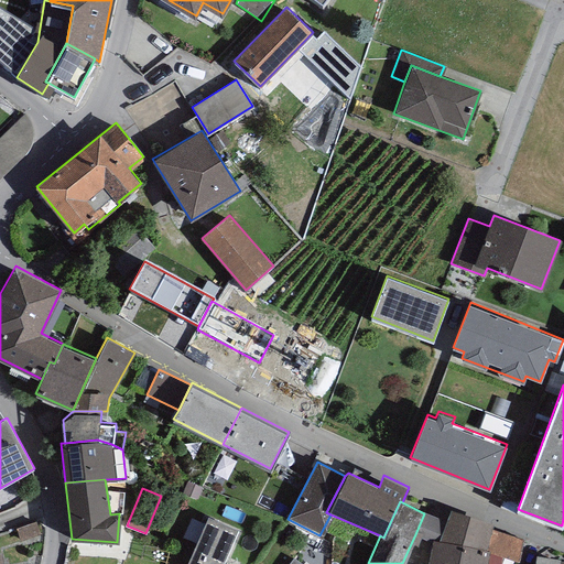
[(440,538),(433,537),(432,542),(429,563),(486,563),(489,549),(487,549),(492,529),(494,523),(448,509),(445,521),(440,538)]
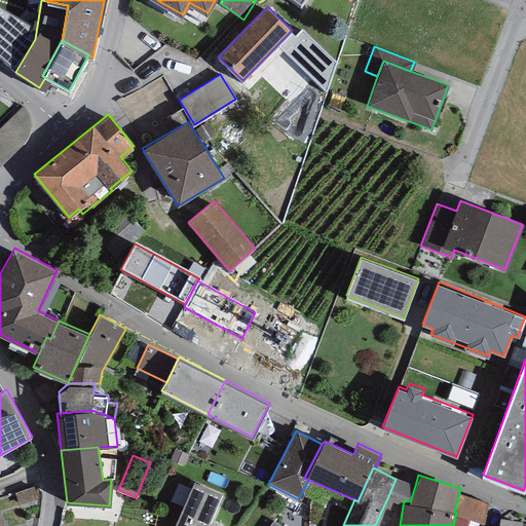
[(415,486),(396,479),(387,498),(403,505),(404,500),(410,501),(415,486)]
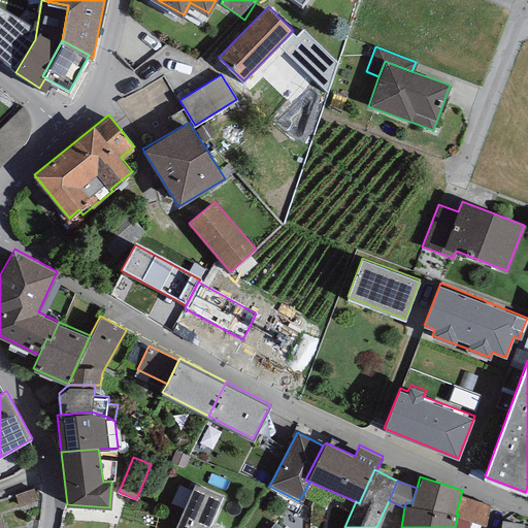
[(209,527),(223,496),(195,483),(174,527),(209,527)]
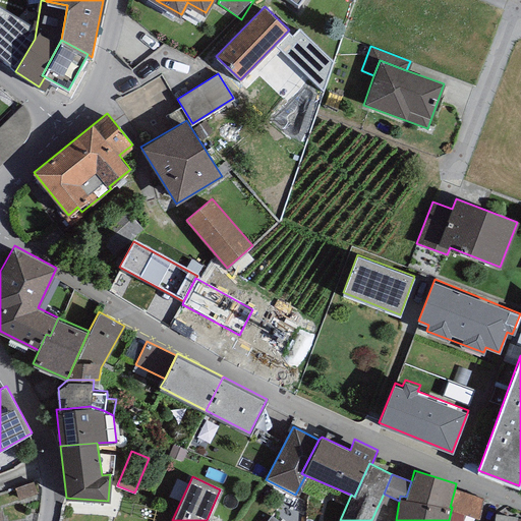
[(34,481),(15,487),(19,500),(38,494),(34,481)]
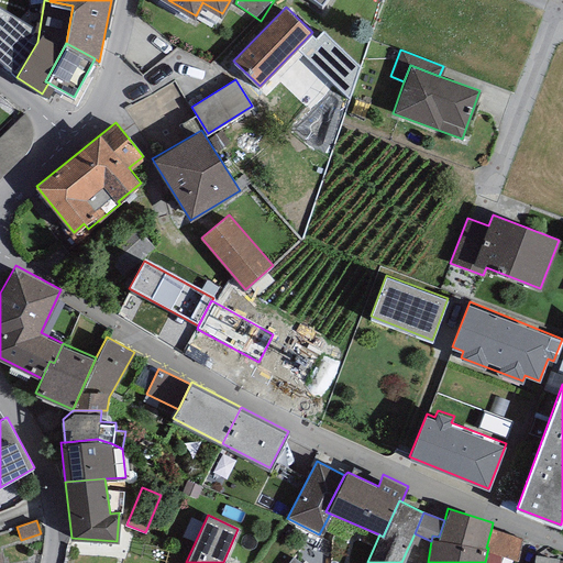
[(522,538),(492,528),(486,548),(488,548),(517,560),(522,538)]
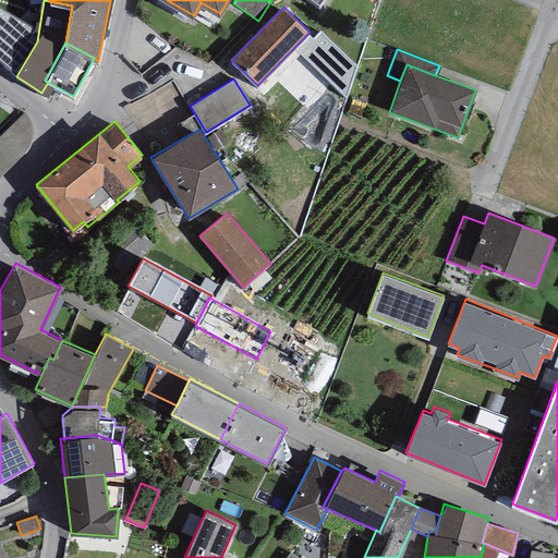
[(521,557),(552,557),(554,553),(531,548),(529,557),(525,557),(521,557)]
